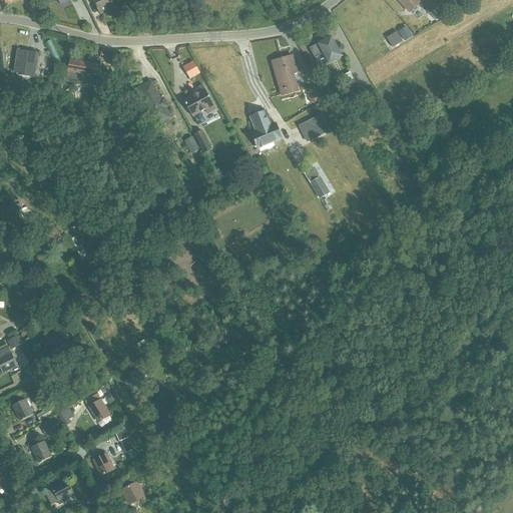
[(115,8),(111,0),(93,0),(100,14),(100,13),(104,11),(106,12),(115,8)]
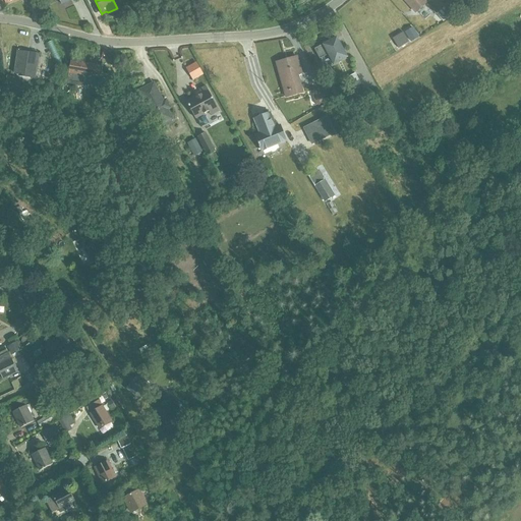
[(437,0),(404,0),(417,13),(426,4),(436,15),(437,14),(443,22),(450,16),(447,13),(448,12),(444,7),(437,0)]
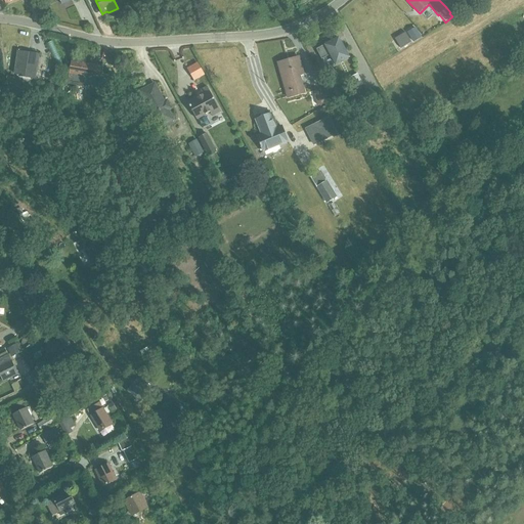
[(405,32),(395,39),(401,49),(422,38),(416,28),(406,34),(405,32)]
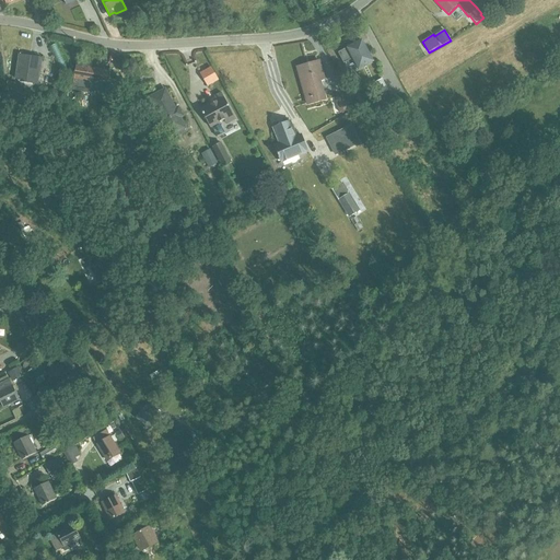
[(343,63),(352,59),(359,70),(373,62),(361,41),(338,54),(343,63)]
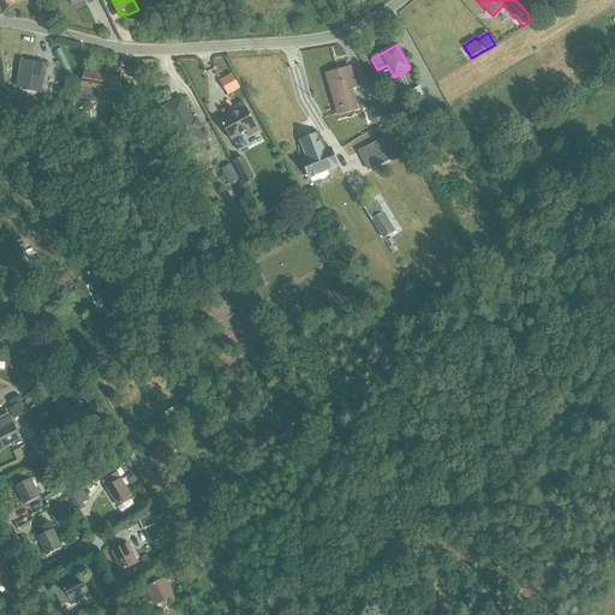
[(22,88),(22,90),(42,94),(46,65),(22,61),(17,88),(22,88)]
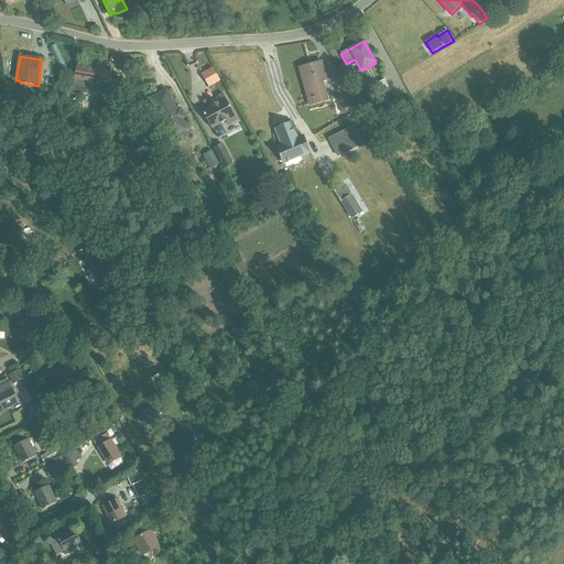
[(329,101),(324,82),(327,80),(322,63),(313,66),(313,67),(310,67),(310,65),(300,68),(310,107),(329,101)]
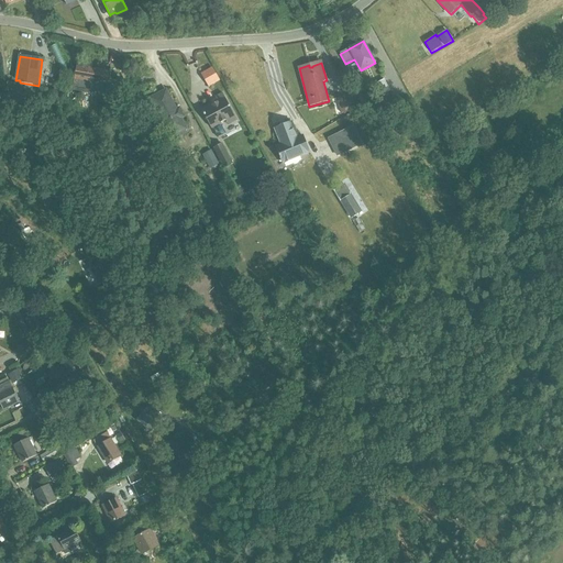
[(77,66),(73,90),(106,97),(110,73),(77,66)]
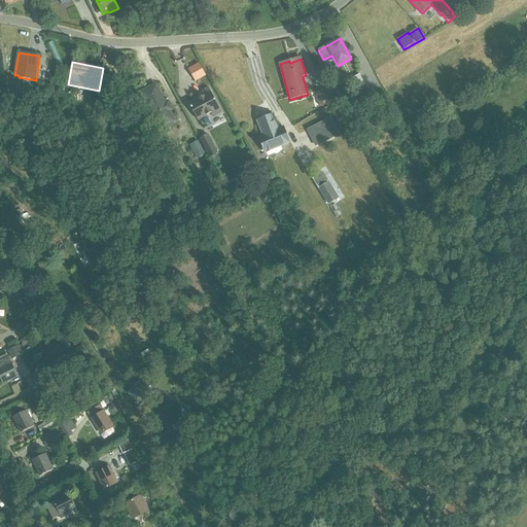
[(354,92),(365,85),(359,74),(348,80),(354,92)]
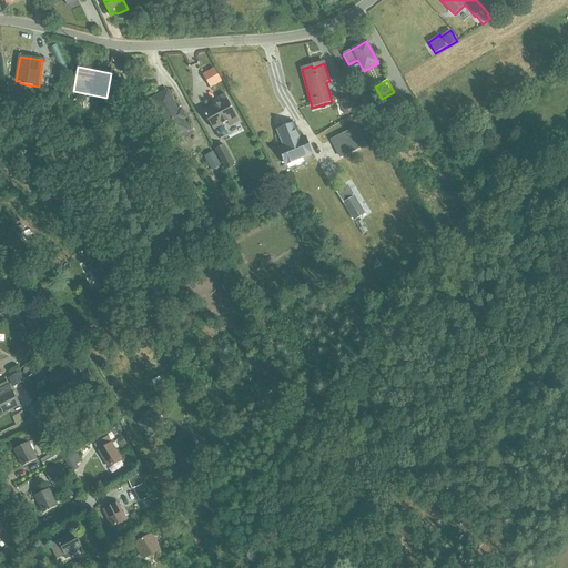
[(21,85),(8,83),(10,102),(14,110),(32,100),(29,93),(24,94),(21,85)]
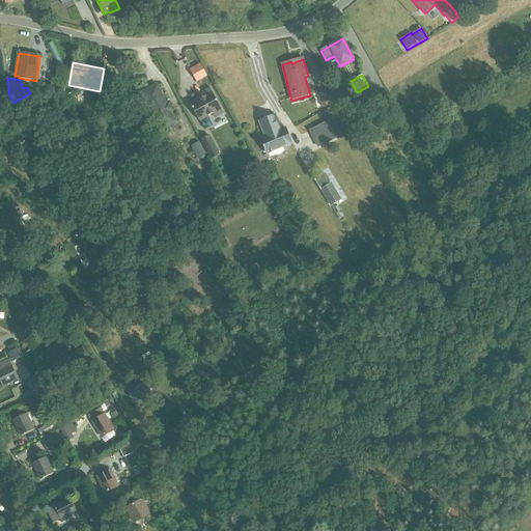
[(150,88),(142,93),(162,130),(177,121),(172,112),(175,111),(170,101),(166,103),(162,94),(163,93),(158,83),(150,87),(150,88)]
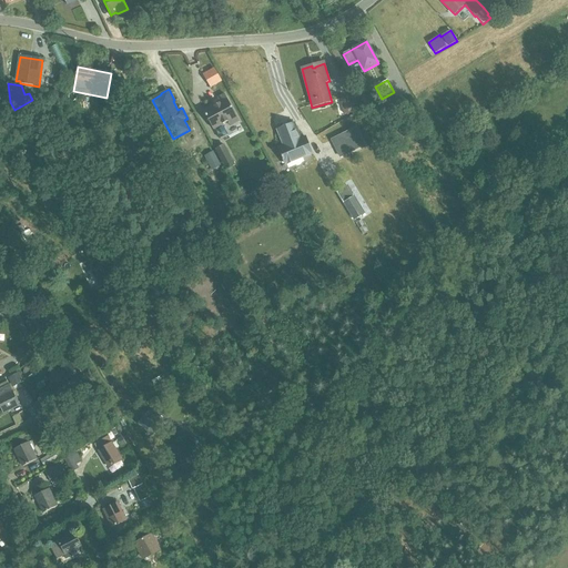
[(214,130),(223,125),(223,124),(227,122),(231,127),(240,122),(225,95),(217,99),(220,103),(204,112),(214,130)]
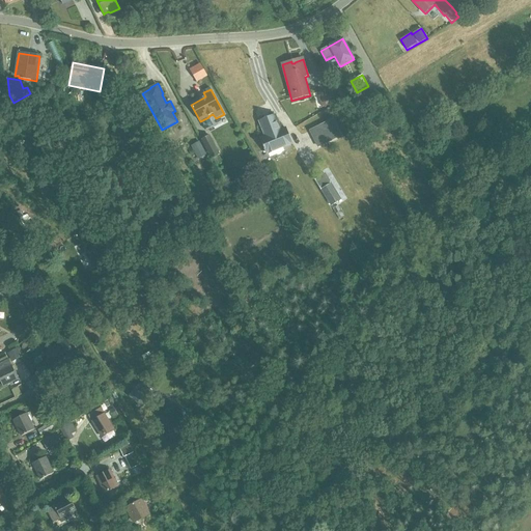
[(336,98),(331,89),(318,92),(323,108),(330,106),(329,100),(336,98)]
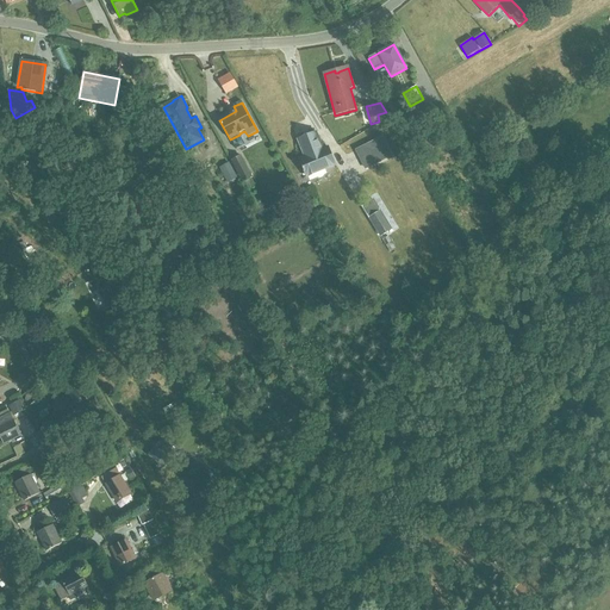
[(149,150),(162,143),(155,130),(157,129),(144,106),(134,112),(145,134),(142,136),(149,150)]
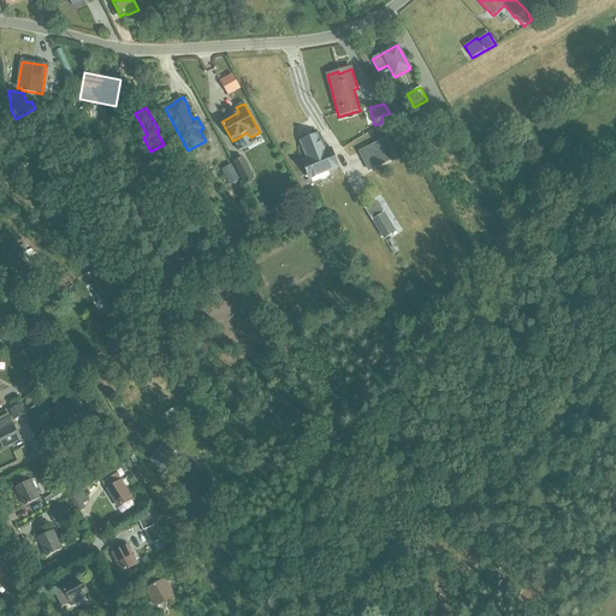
[(1,111),(6,122),(13,118),(9,108),(1,111)]
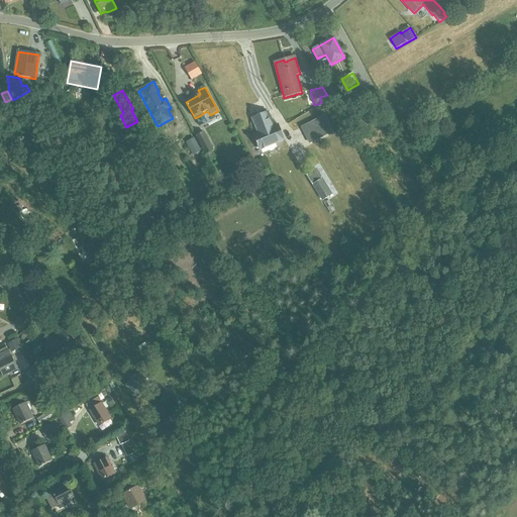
[(252,134),(260,150),(285,140),(278,123),(275,125),(269,111),(251,118),(257,132),(252,134)]
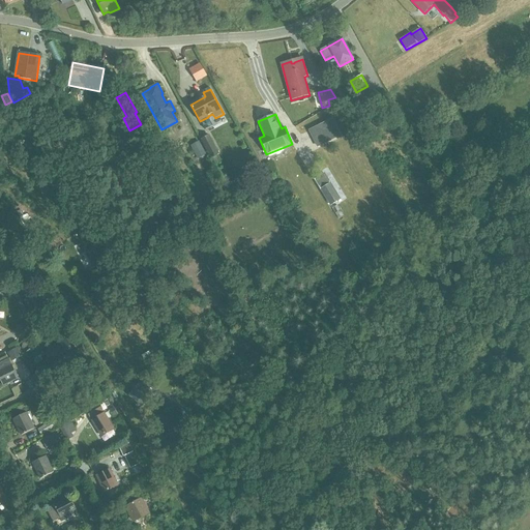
[(310,128),(320,148),(344,136),(334,116),(310,128)]
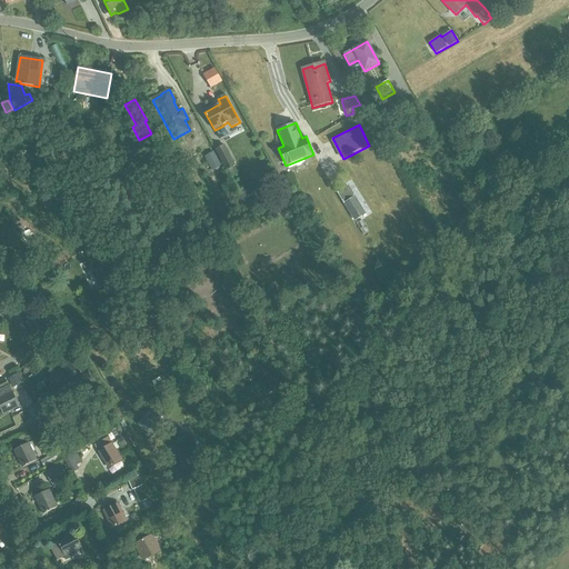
[(216,150),(227,171),(229,170),(231,173),(237,170),(235,167),(236,166),(225,145),(216,150)]
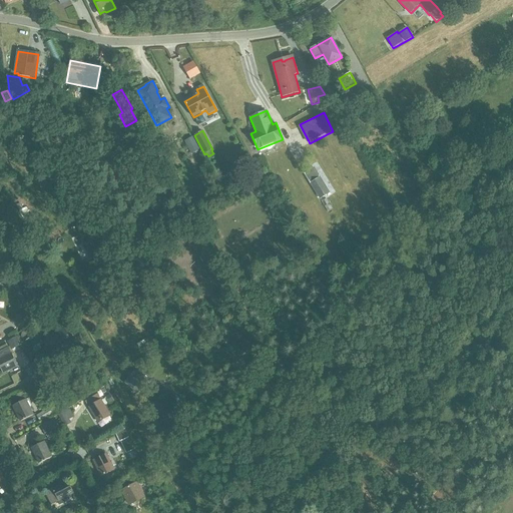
[(194,154),(199,151),(199,150),(199,149),(192,136),(184,141),(191,154),(193,152),(194,154)]
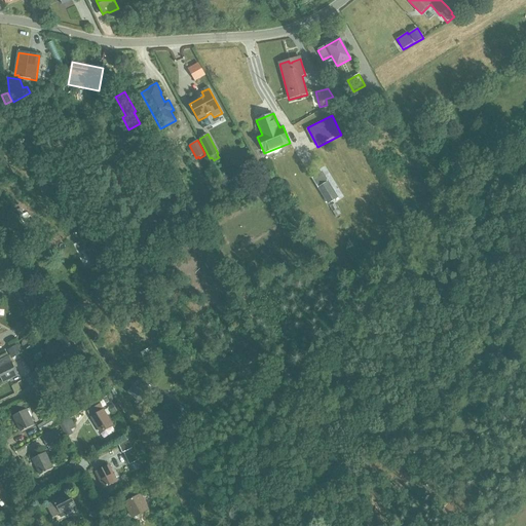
[(191,167),(197,179),(202,177),(196,165),(191,167)]
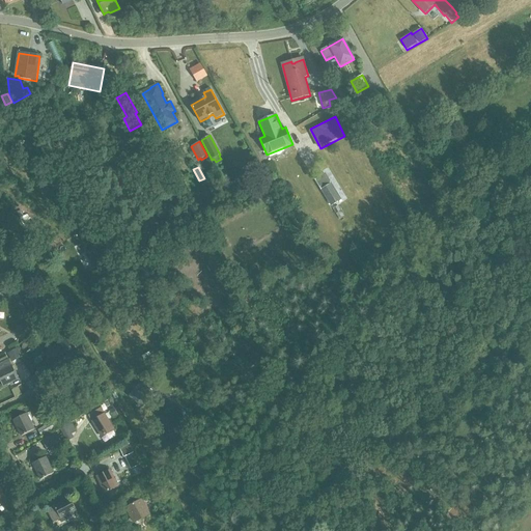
[(340,200),(331,184),(322,189),(332,206),(340,200)]
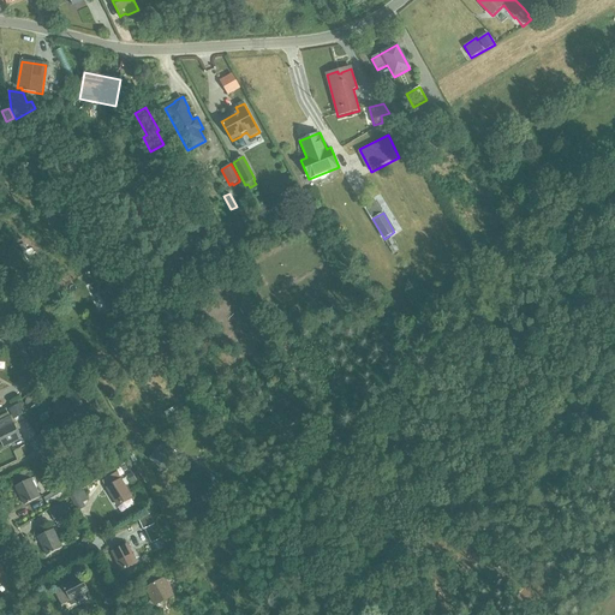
[(399,250),(392,238),(386,242),(393,254),(399,250)]
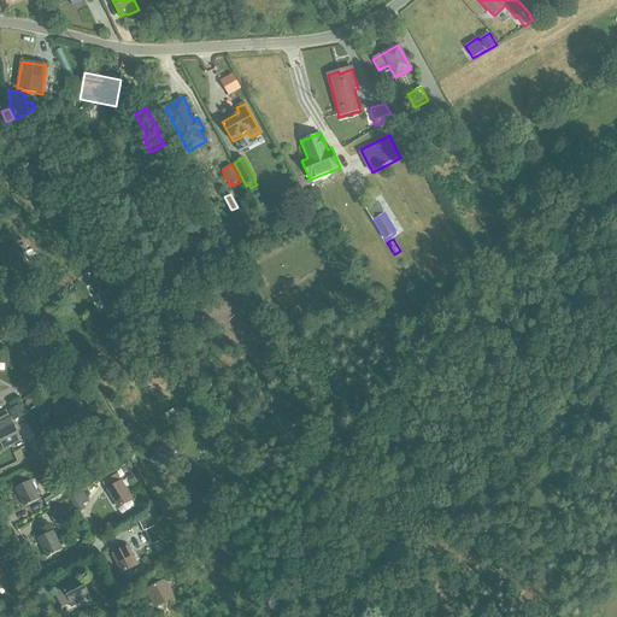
[(101,269),(92,274),(95,280),(104,276),(101,269)]
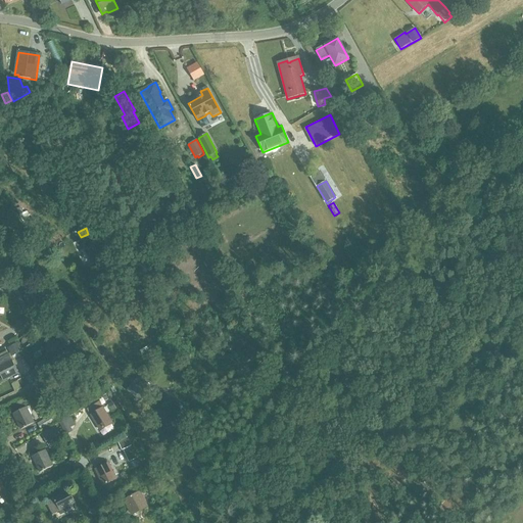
[(102,260),(94,243),(84,248),(92,266),(102,260)]
